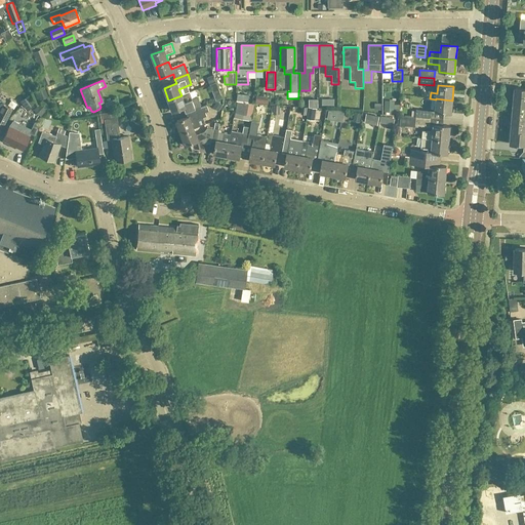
[(44,89),(34,92),(36,101),(39,99),(39,101),(47,97),(44,89)]
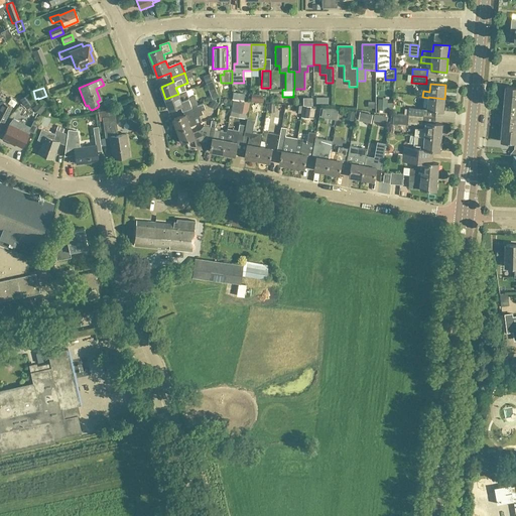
[(515,88),(506,88),(506,89),(504,102),(515,102),(515,88)]
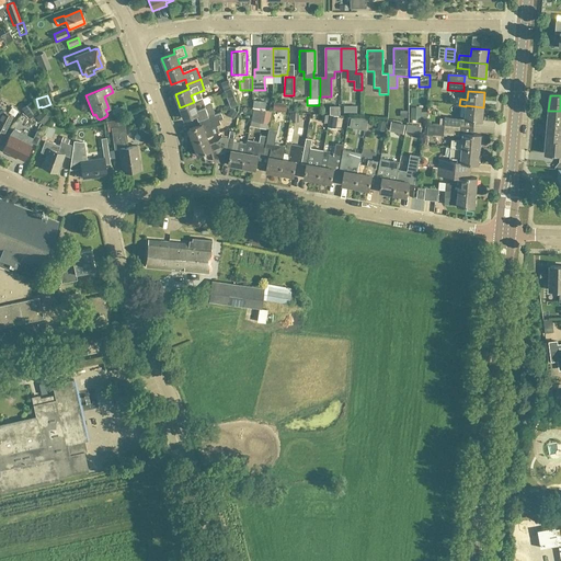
[(198,115),(201,121),(215,115),(210,104),(205,106),(202,99),(194,102),(180,107),(184,121),(198,115)]
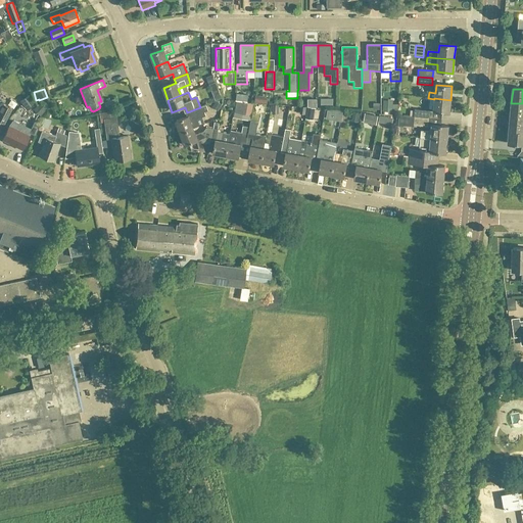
[(29,96),(20,102),(27,110),(35,104),(29,96)]
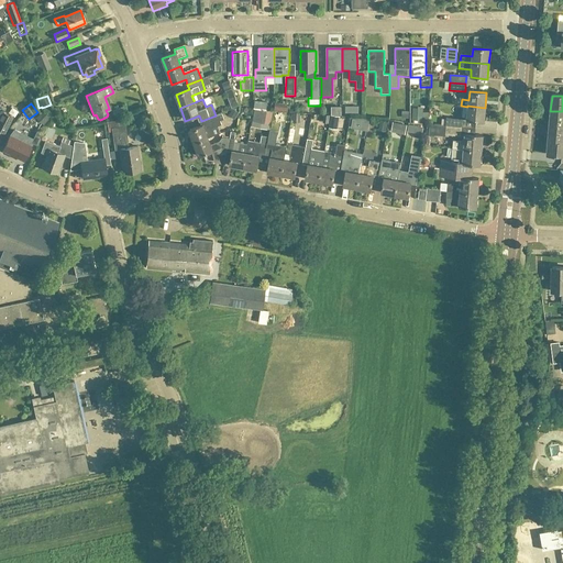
[(467,106),(467,107),(466,121),(484,122),(484,121),(485,121),(486,120),(486,114),(484,113),(485,108),(467,106)]
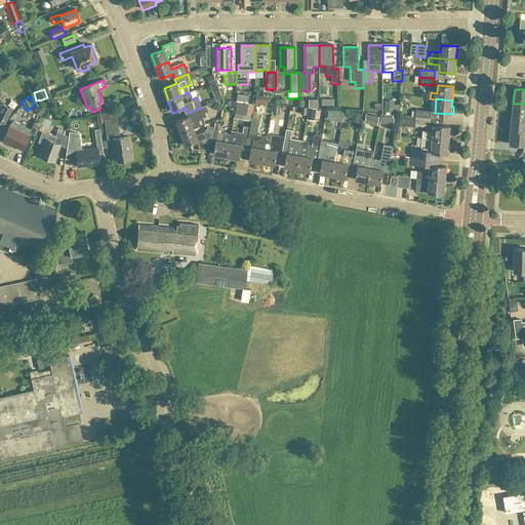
[(10,110),(2,106),(4,102),(0,99),(0,122),(3,124),(10,110)]
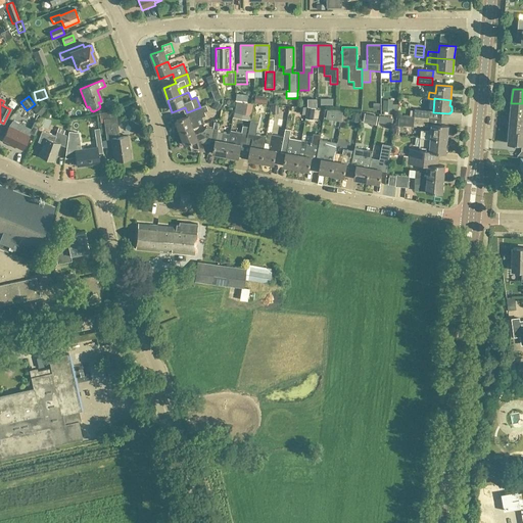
[(236,101),(234,112),(251,115),(253,105),(236,101)]
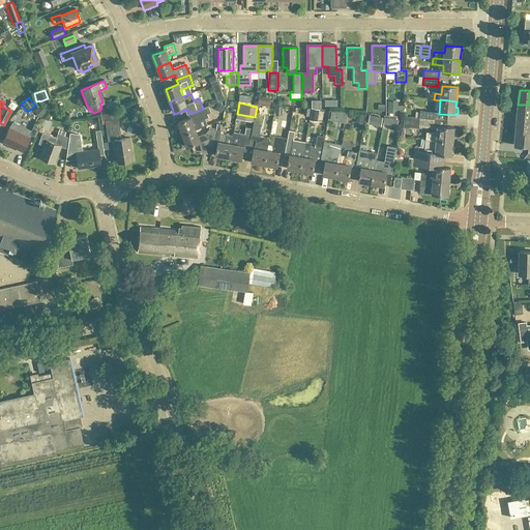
[(399,102),(388,102),(387,114),(398,114),(399,102)]
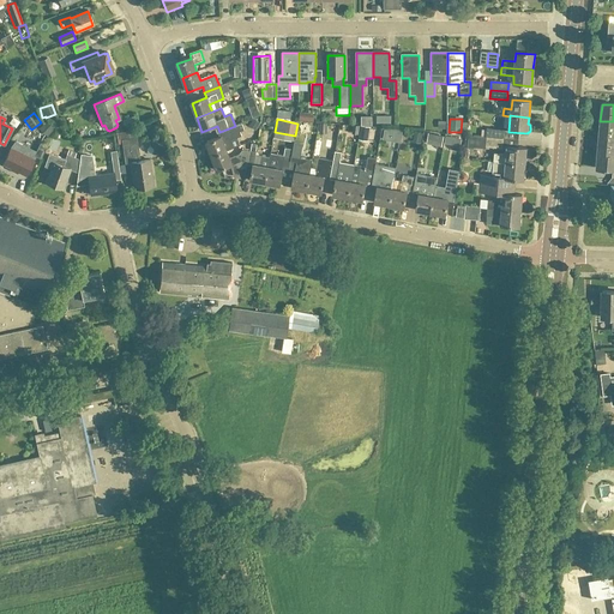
[(54,130),(47,121),(38,130),(47,138),(54,130)]
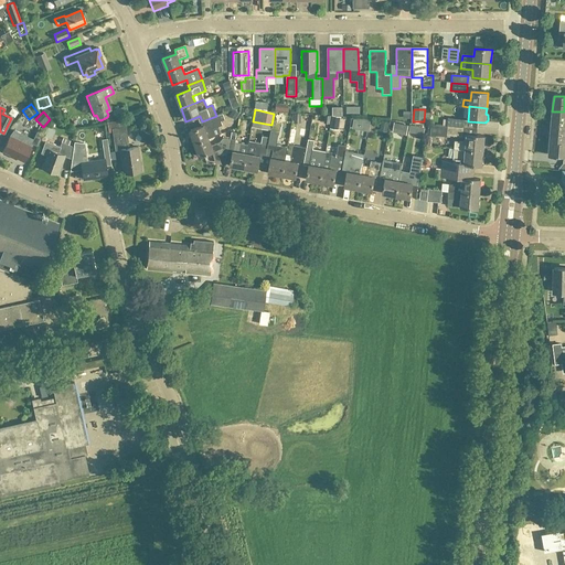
[(564,112),(552,112),(551,126),(564,127),(564,112)]
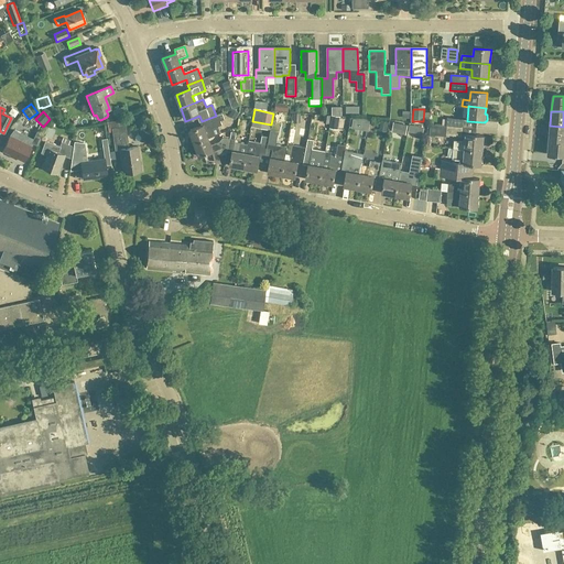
[(221,114),(216,116),(202,121),(203,126),(190,131),(194,144),(208,139),(213,138),(210,130),(220,127),(218,122),(224,120),(221,114)]
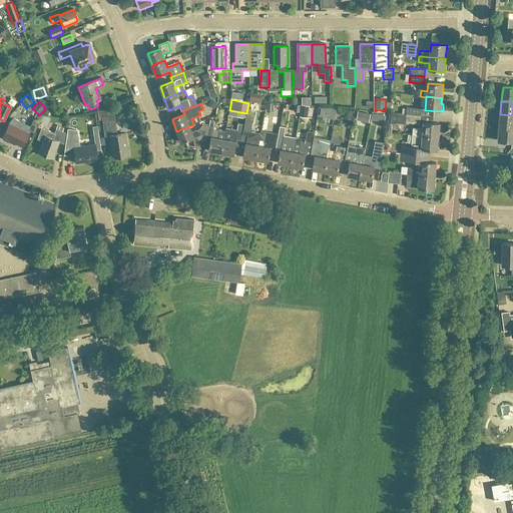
[(307,116),(308,107),(301,106),(300,115),(307,116)]
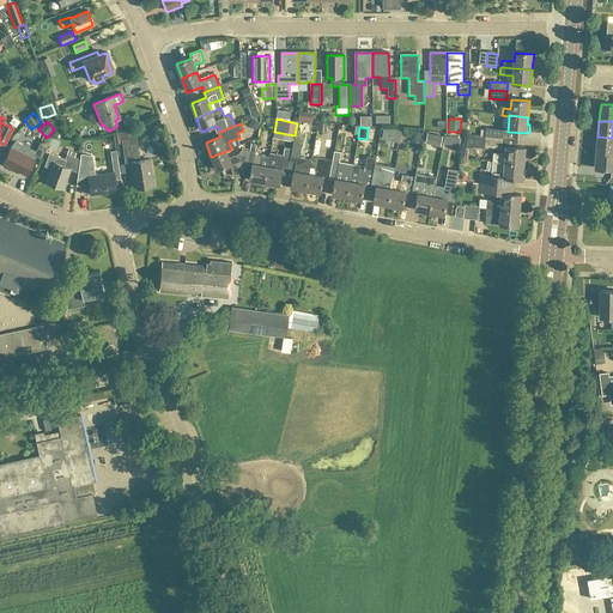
[(486,128),(485,137),(503,139),(503,131),(486,128)]
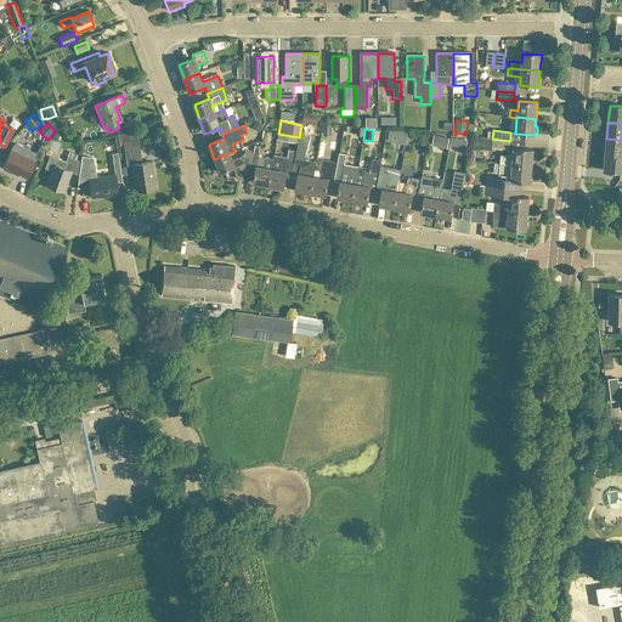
[(450,148),(450,137),(434,139),(434,148),(450,148)]
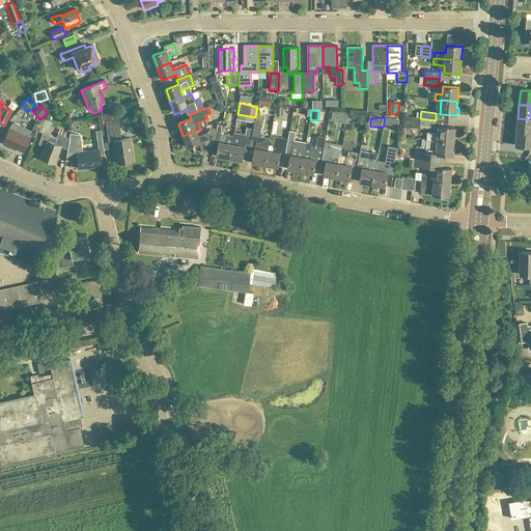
[(436,120),(420,118),(403,117),(402,128),(420,130),(420,128),(435,130),(436,120)]
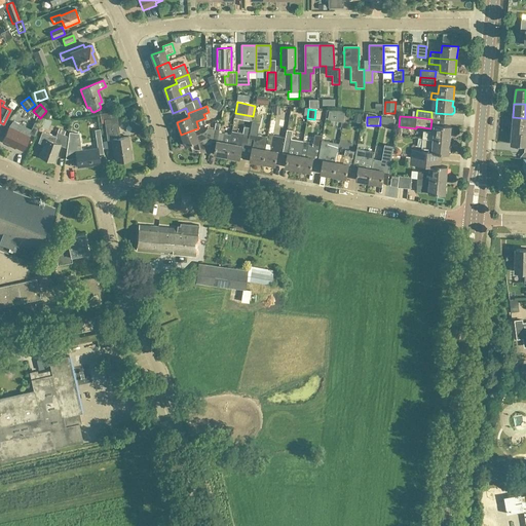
[(525,118),(513,117),(512,130),(525,132),(525,118)]
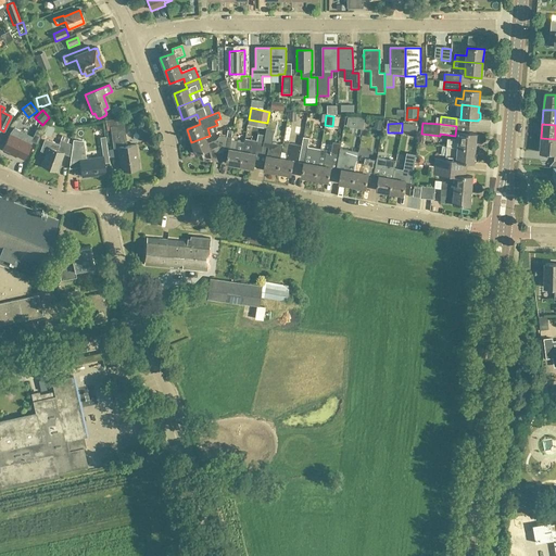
[(117,148),(127,147),(124,125),(110,127),(113,149),(117,149),(117,148)]
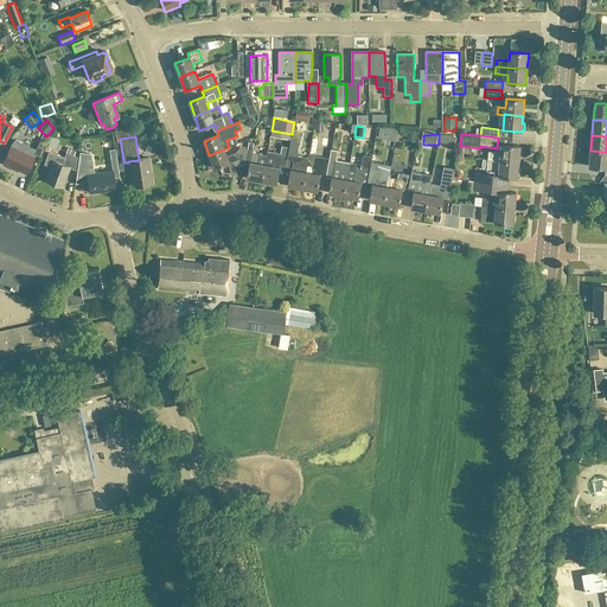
[(11,147),(2,164),(26,174),(34,155),(33,155),(36,151),(16,141),(11,147)]
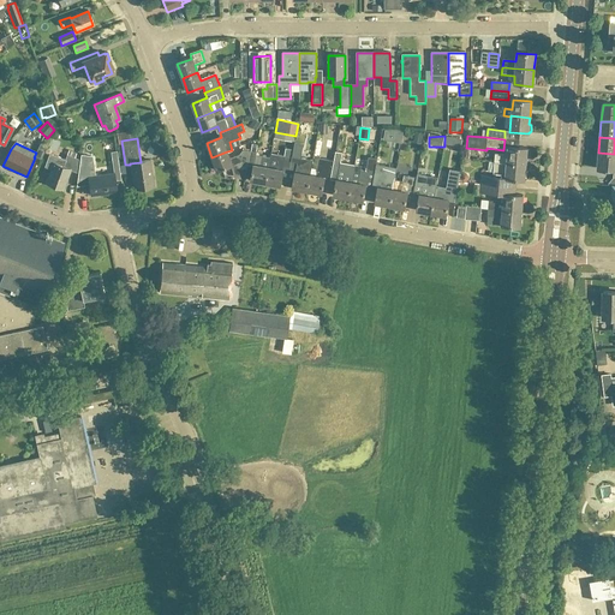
[(291,160),(288,172),(294,173),(292,187),(292,189),(306,191),(310,175),(311,175),(312,169),(314,163),(305,161),(305,160),(300,159),(303,144),(294,143),(292,157),(291,160)]
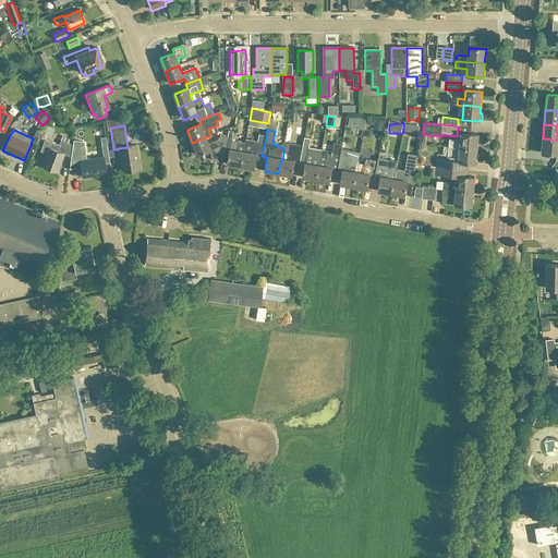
[(37,145),(43,134),(36,131),(33,138),(31,143),(32,143),(37,145)]
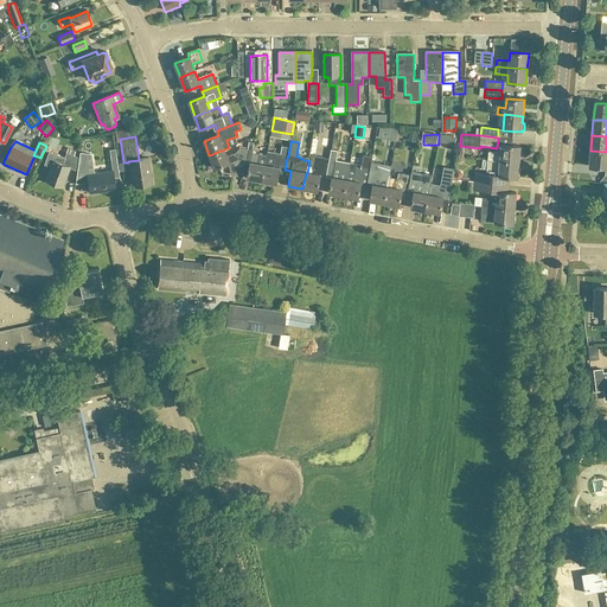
[(487,160),(518,163),(519,155),(521,157),(522,155),(522,149),(522,148),(519,148),(519,147),(502,145),(500,153),(492,153),(489,153),(487,160)]
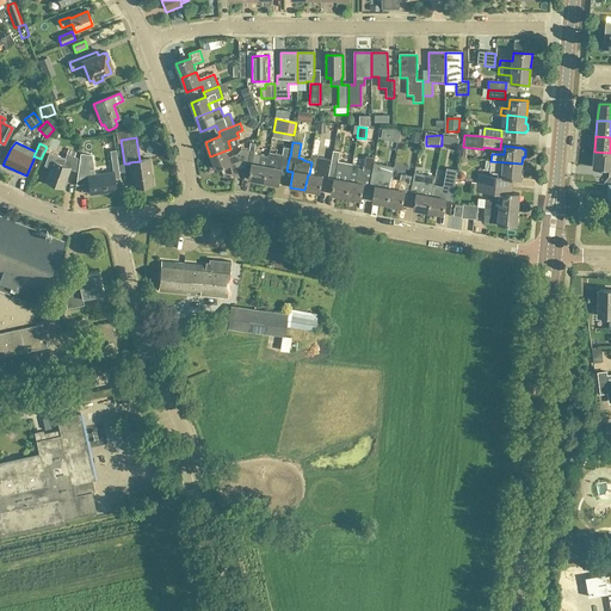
[(78,159),(74,158),(75,153),(68,150),(65,159),(49,153),(44,166),(50,168),(45,183),(62,189),(69,170),(75,171),(75,172),(78,159)]
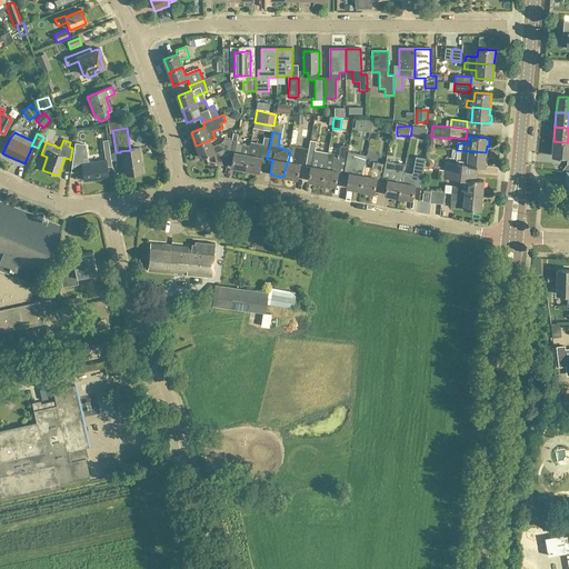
[(210,140),(196,146),(201,158),(213,153),(228,156),(229,153),(231,141),(225,140),(221,145),(212,147),(210,140)]
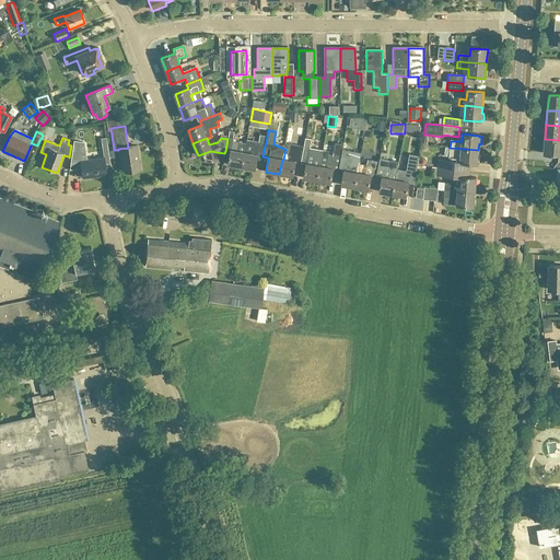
[(242,167),(246,144),(233,142),(233,140),(228,139),(225,151),(231,152),(228,165),(242,167)]
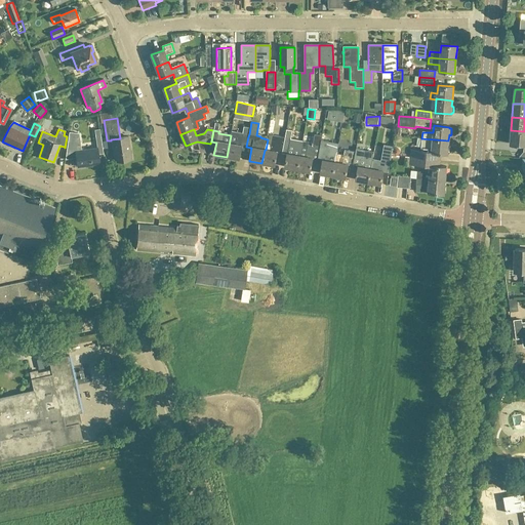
[(297,169),(299,156),(303,142),(290,139),(291,131),(286,130),(285,137),(282,154),(287,155),(284,167),(297,169)]
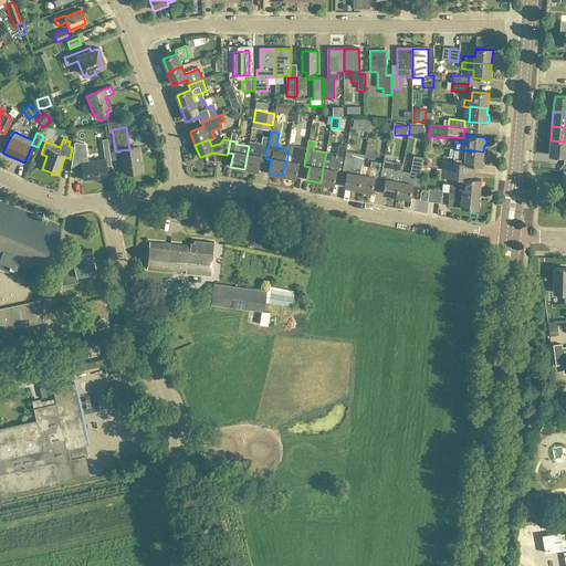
[(565,146),(565,142),(551,140),(549,155),(549,156),(565,157),(564,164),(565,164),(565,149),(565,150),(565,146)]
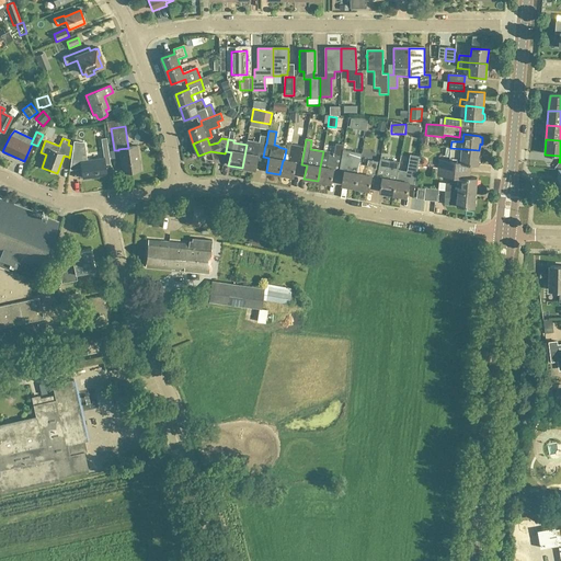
[(265,146),(247,141),(247,145),(242,168),(255,170),(258,157),(263,157),(265,146)]
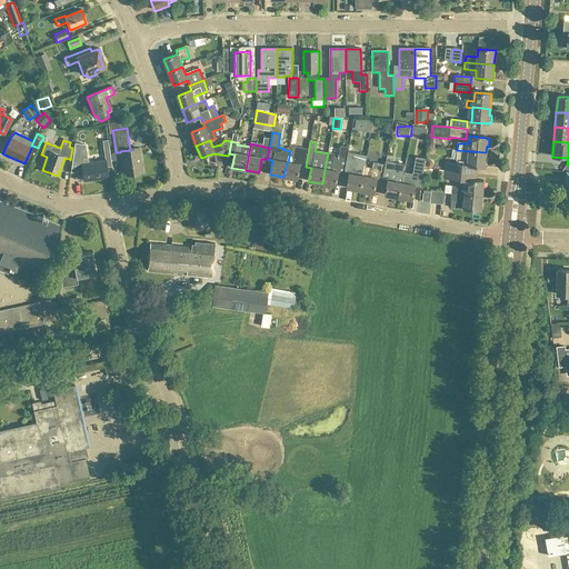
[(83,181),(108,178),(106,161),(88,163),(86,147),(75,146),(72,161),(81,162),(83,181)]
